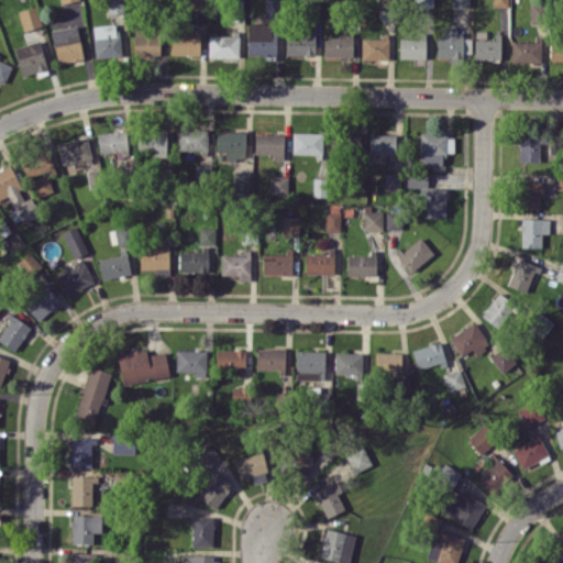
[(41,26),(37,6),(19,10),(22,30),(41,26)]
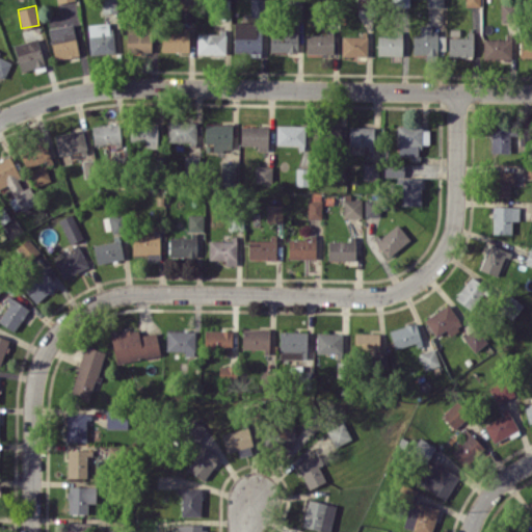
[(260,52),(260,22),(235,21),(234,51),(260,52)]
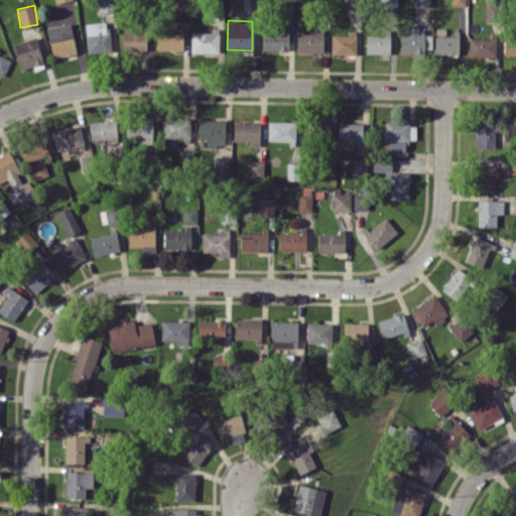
[(86,22),(87,51),(110,50),(109,21),(86,22)]
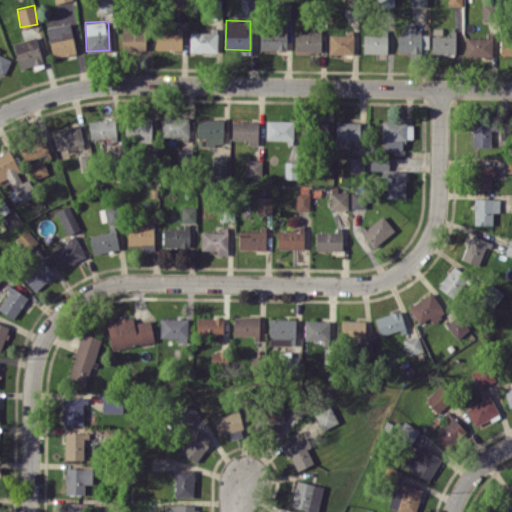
[(53,57),(76,52),(69,22),(46,27),(53,57)]
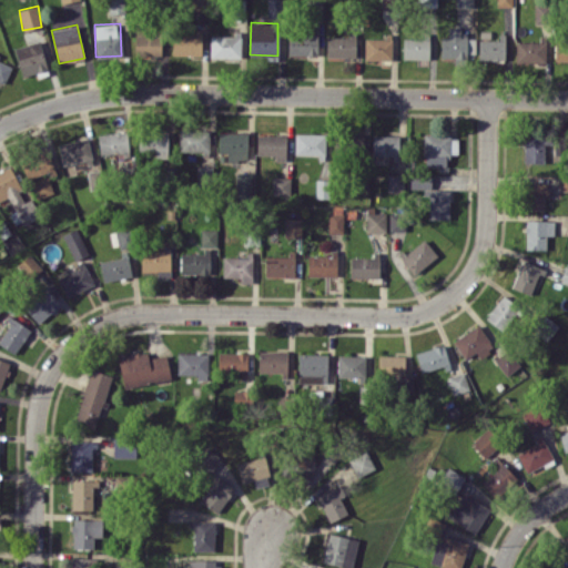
[(442,37),(440,58),(467,58),(467,53),(476,53),(476,38),(467,38),(467,29),(448,28),(448,37),(442,37)]
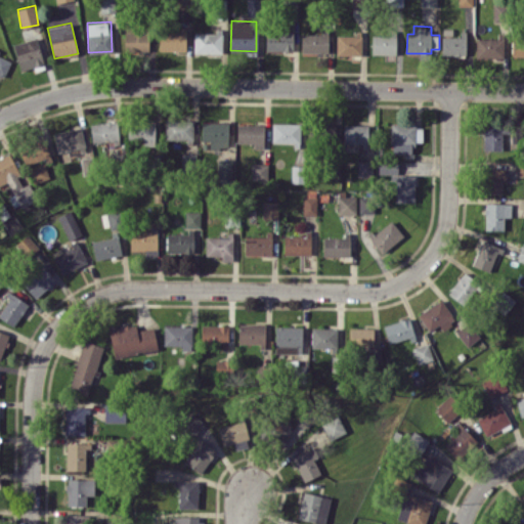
[(159,50),(185,50),(186,31),(160,30),(159,50)]
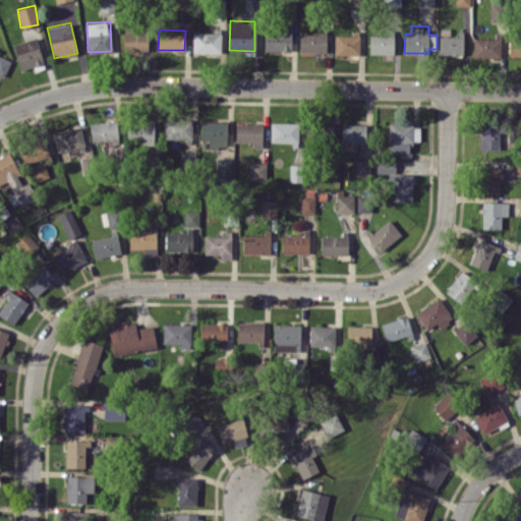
[(264,50),(291,51),(291,31),(265,30),(264,50)]
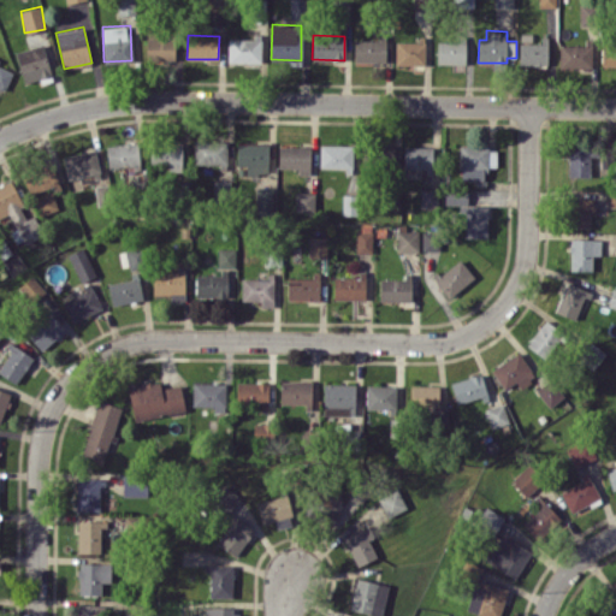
[(227,61),(261,63),(261,37),(229,37),(227,61)]
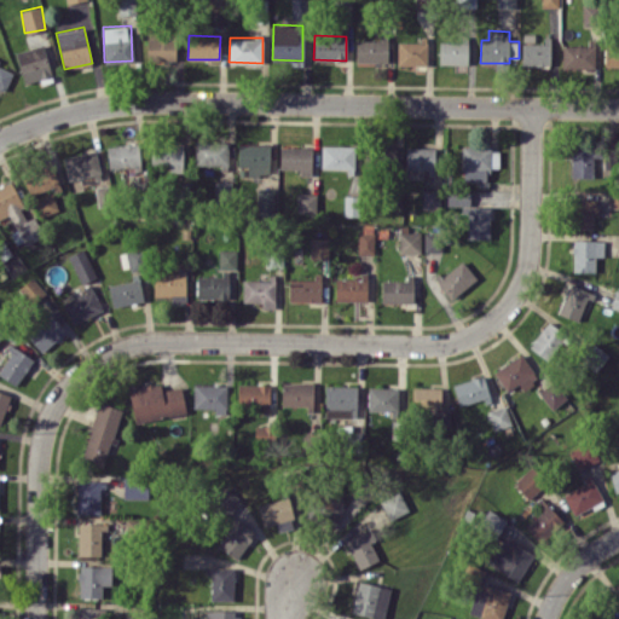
[(175,39),(146,39),(146,59),(175,59),(175,39)]
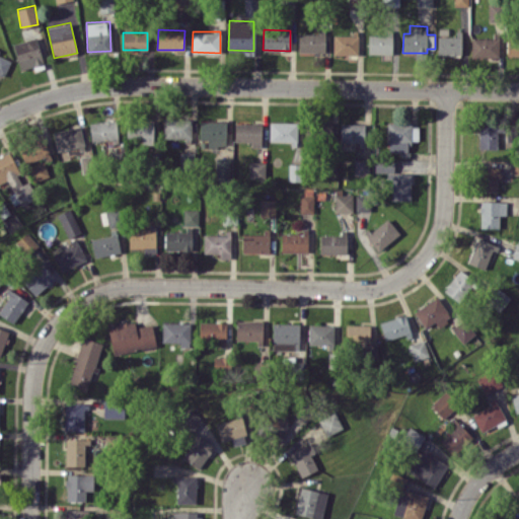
[(324,52),(325,33),(298,32),(298,52),(324,52)]
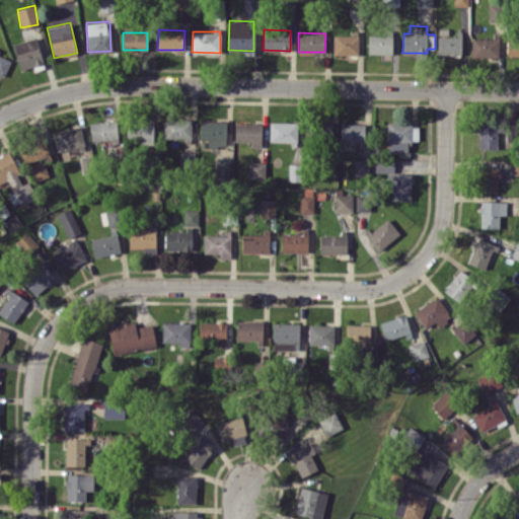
[(358,55),(358,33),(334,33),(332,54),(358,55)]
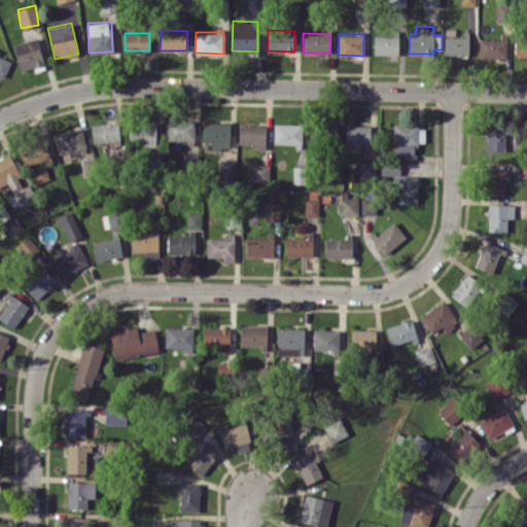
[(398,55),(398,35),(374,35),(374,54),(398,55)]
